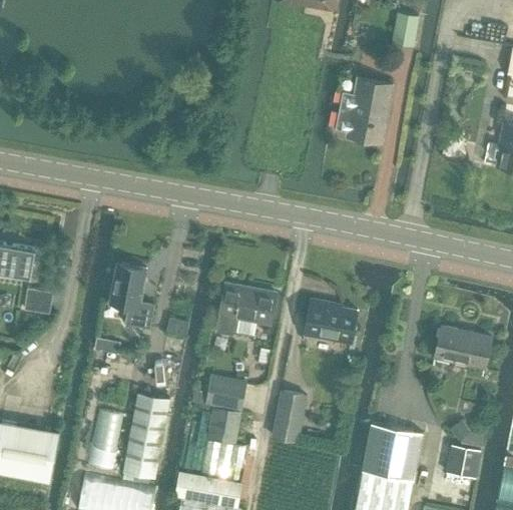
[(275,0),(275,1),(336,12),(337,0),(275,0)]
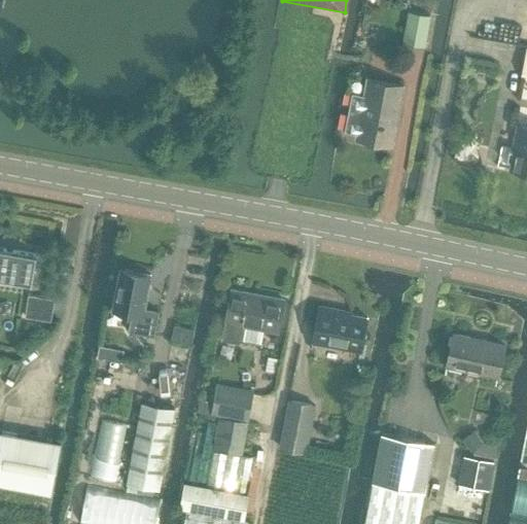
[(409,14),(403,45),(424,49),(430,18),(409,14)]
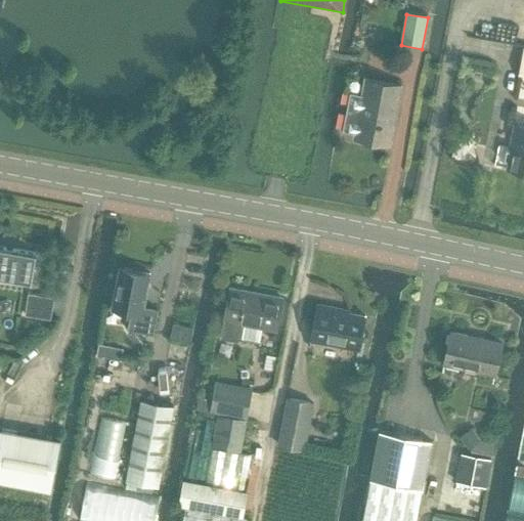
[(350,94),(343,133),(354,135),(353,140),(390,146),(401,88),(364,81),(361,96),(350,94)]
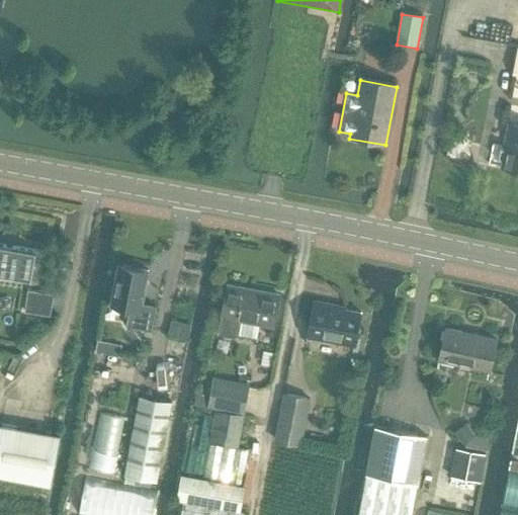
[(507,140),(502,168),(517,171),(517,127),(508,125),(506,140),(507,140)]
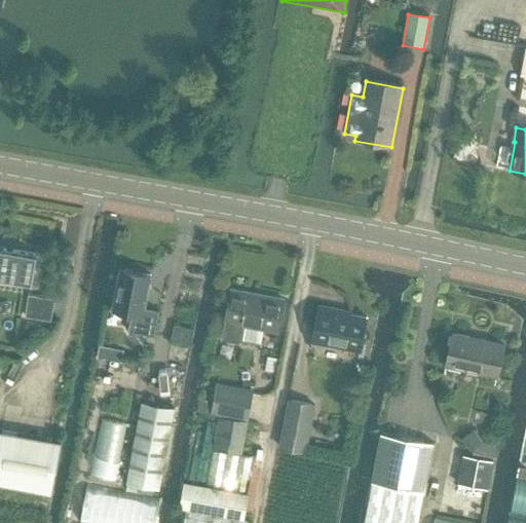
[(0,278),(30,285),(35,257),(0,250),(0,278)]
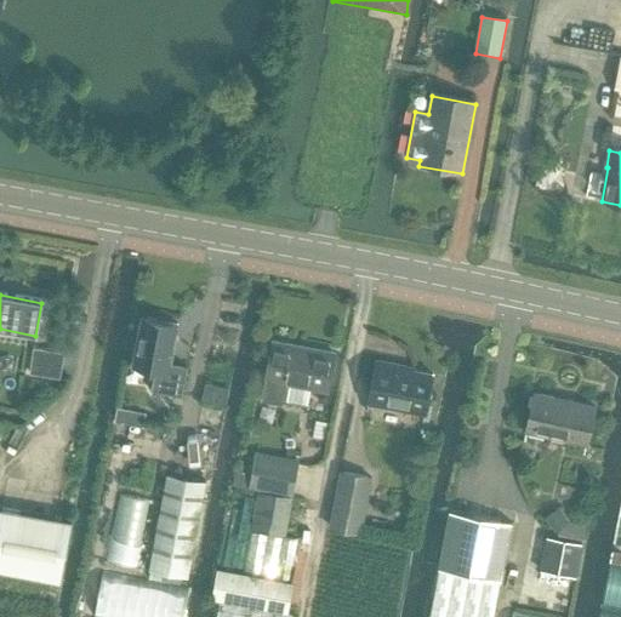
[(141,320),(132,367),(151,371),(154,377),(151,393),(182,399),(187,369),(170,366),(177,327),(141,320)]
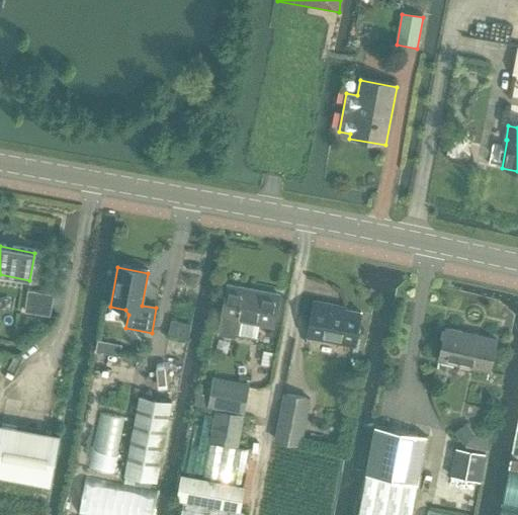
[(221,318),(222,318),(219,337),(236,339),(239,321),(272,328),(278,296),(227,286),(221,318)]
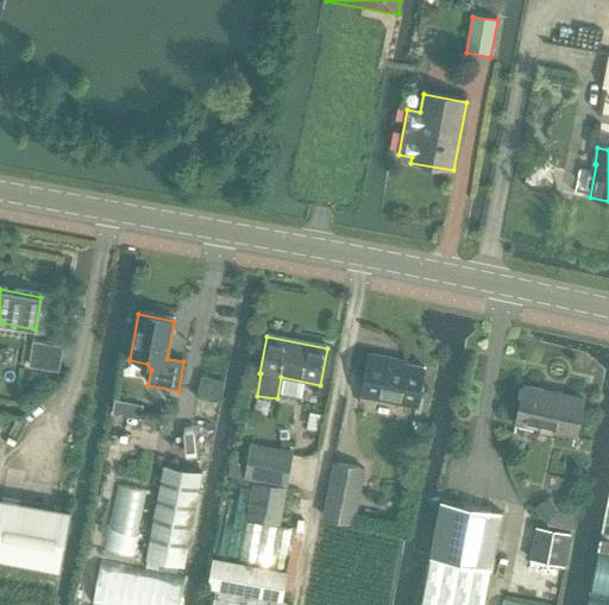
[(29,366),(57,372),(62,350),(33,344),(29,366)]
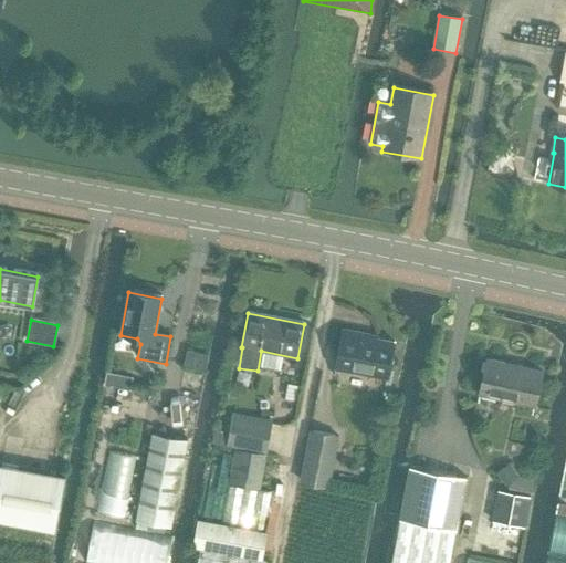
[(343,331),(335,371),(386,379),(394,344),(364,339),(365,335),(343,331)]
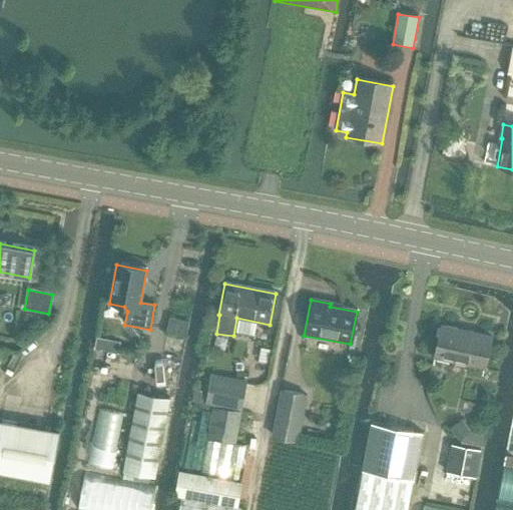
[(441,326),(434,357),(484,368),(490,338),(441,326)]
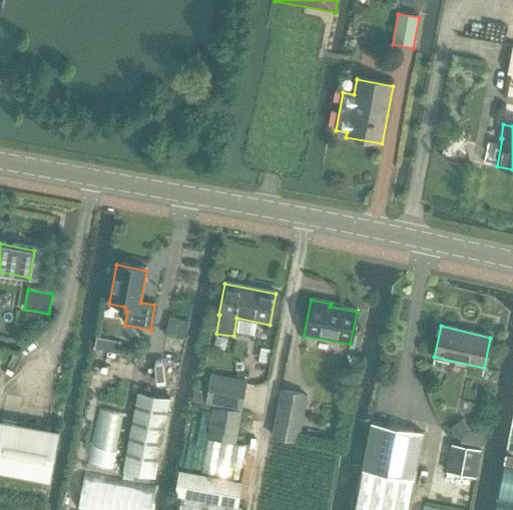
[(96,340),(94,351),(106,353),(108,343),(96,340)]
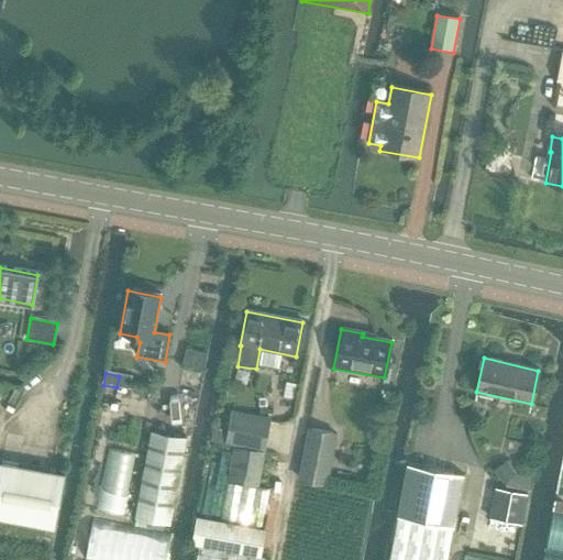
[(233,447),(221,523),(196,518),(191,547),(198,548),(196,559),(263,559),(261,558),(266,531),(263,531),(264,529),(271,491),(260,489),(271,421),(232,415),(227,446),(233,447)]
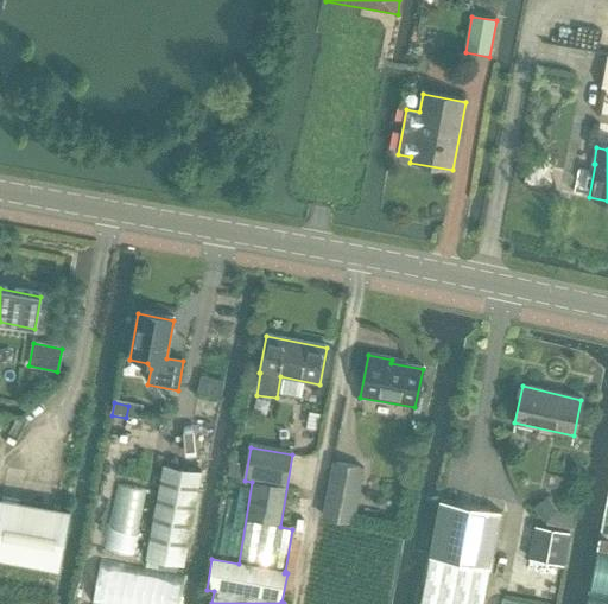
[(354,526),(365,469),(333,463),(322,520),(354,526)]
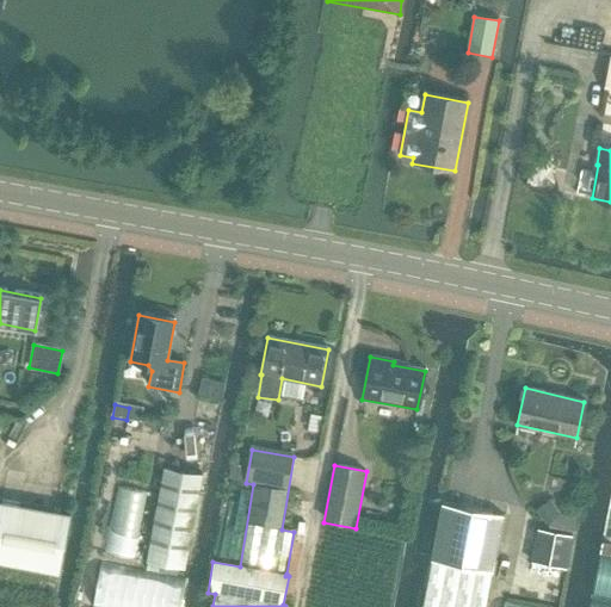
[(147,564),(185,570),(202,477),(164,470),(147,564)]
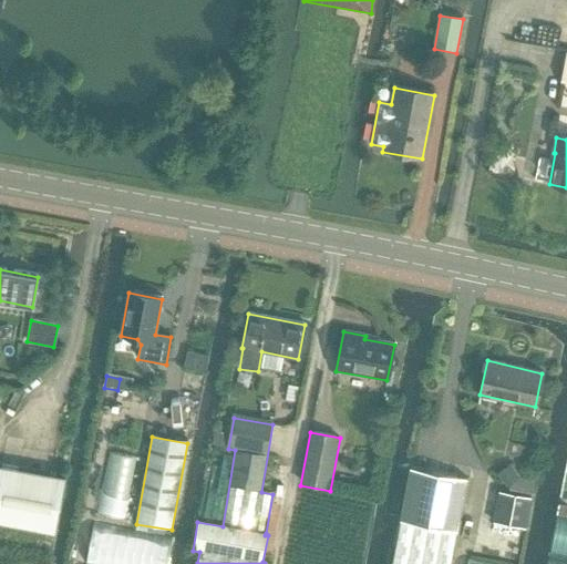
[(109,454),(96,516),(124,522),(136,460),(109,454)]
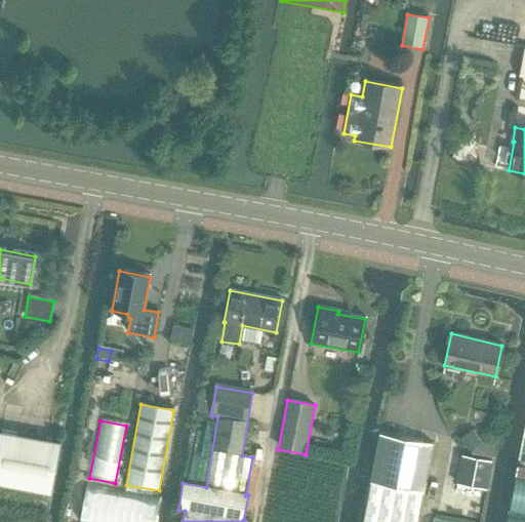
[(460,440),(470,452),(482,444),(473,432),(460,440)]
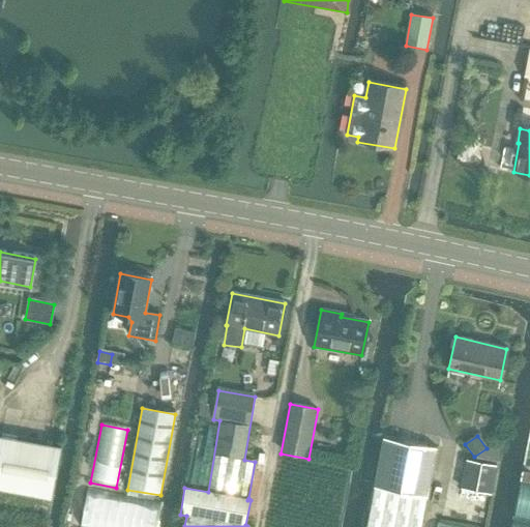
[(1,437),(0,440),(0,489),(53,499),(62,448),(1,437)]
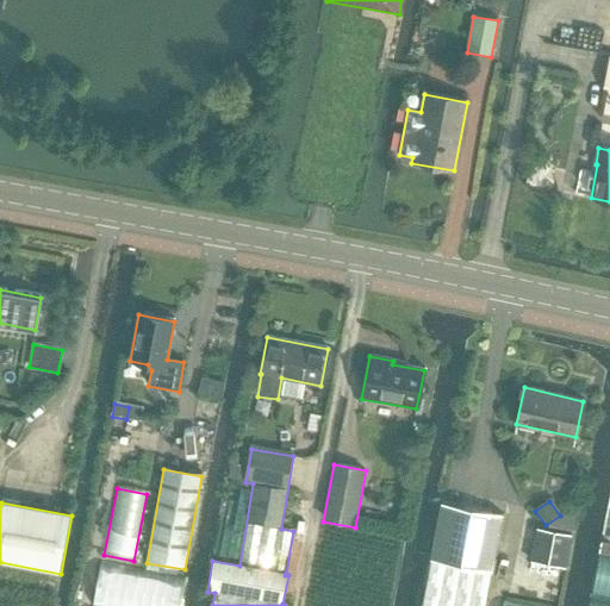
[(441,505),(422,605),(485,605),(502,516),(441,505)]
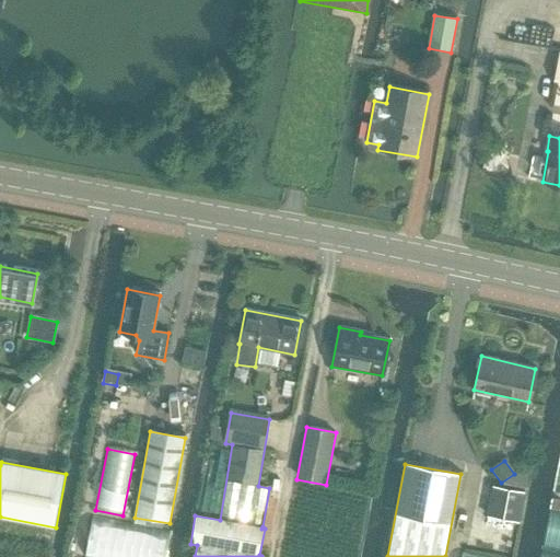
[(552,501),(550,510),(553,510),(559,512),(559,507),(559,502),(556,502),(552,501)]
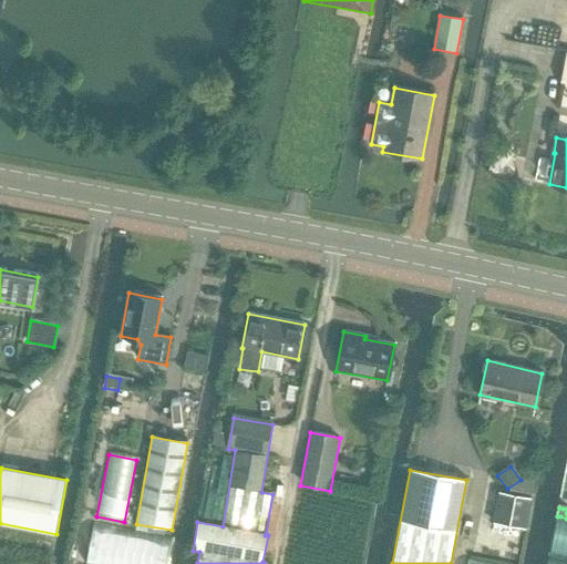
[(168,563),(173,542),(93,526),(85,563),(168,563)]
